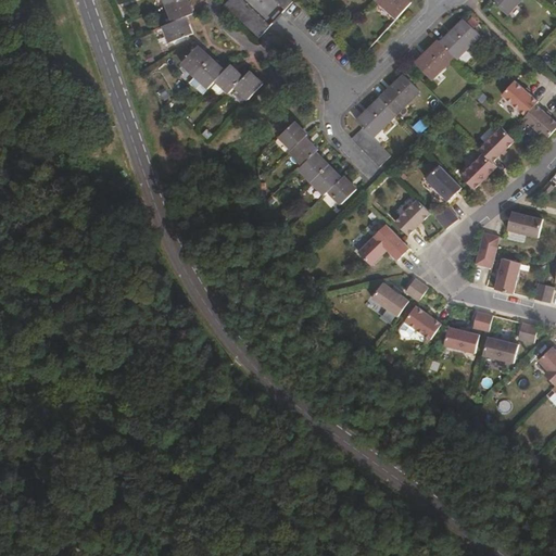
[(196,13),(189,0),(179,0),(168,5),(175,22),(187,17),(196,13)]
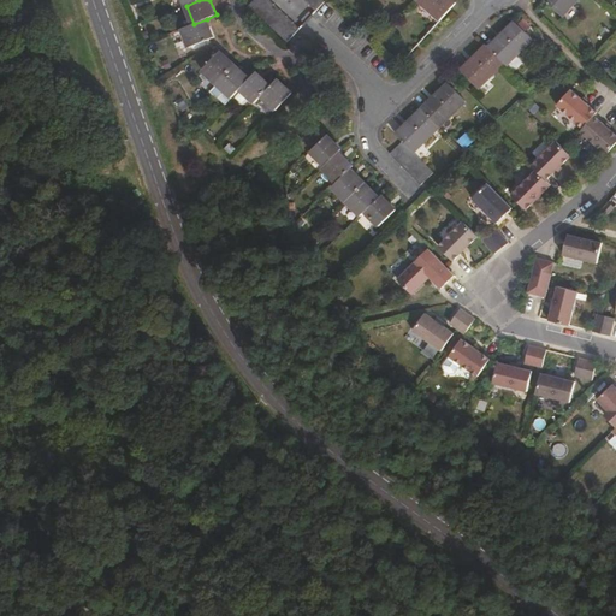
[(255,12),(266,0),(254,0),(248,6),(255,12)]
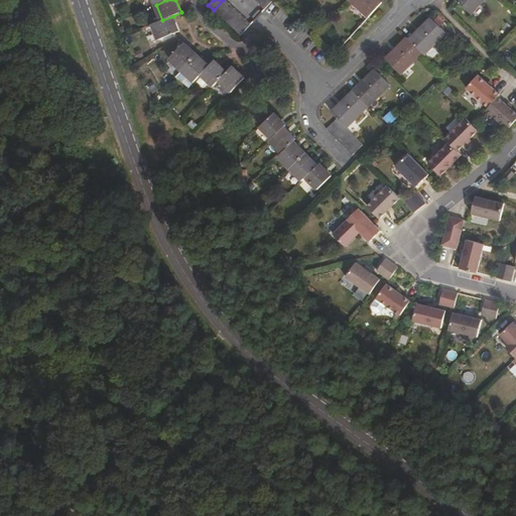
[(219,15),(230,4),(225,0),(223,0),(214,10),(219,15)]
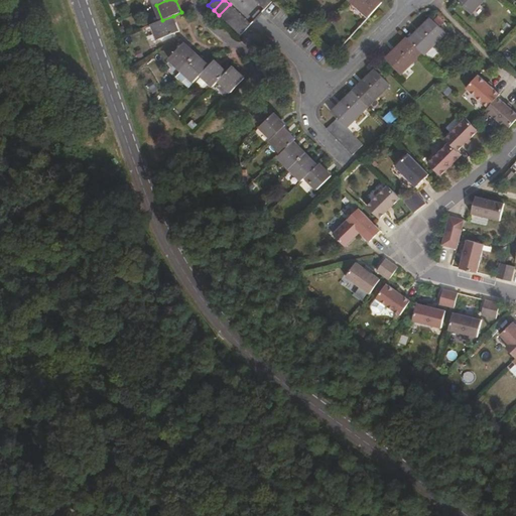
[(263,10),(272,0),(262,0),(258,5),(263,10)]
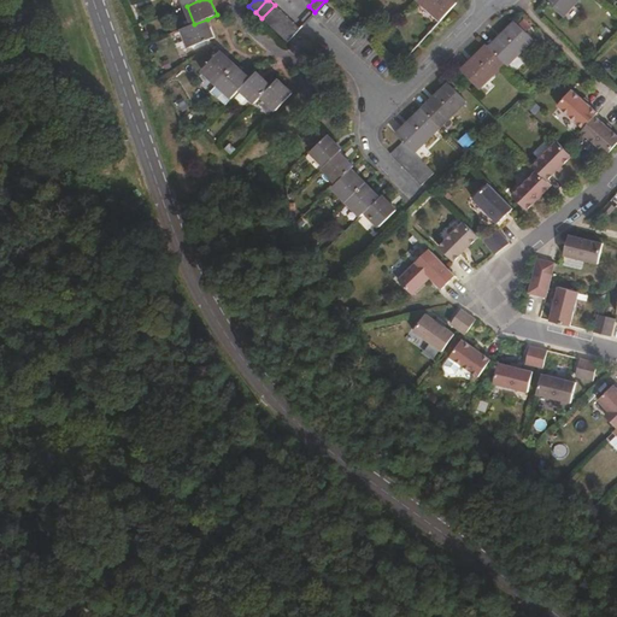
[(434,15),(446,0),(432,0),(425,6),(434,15)]
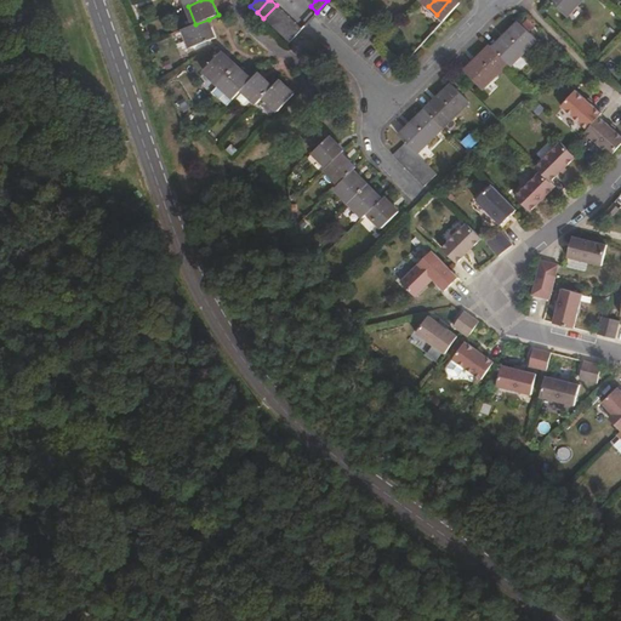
[(443,21),(460,4),(456,0),(449,0),(437,15),(443,21)]
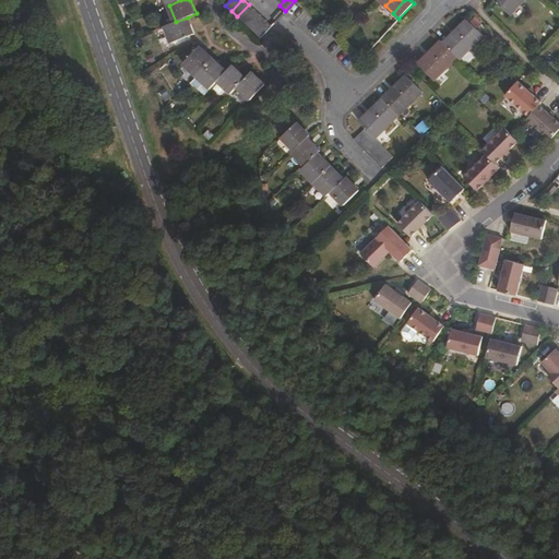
[(492,0),(510,15),(523,0),(492,0)]
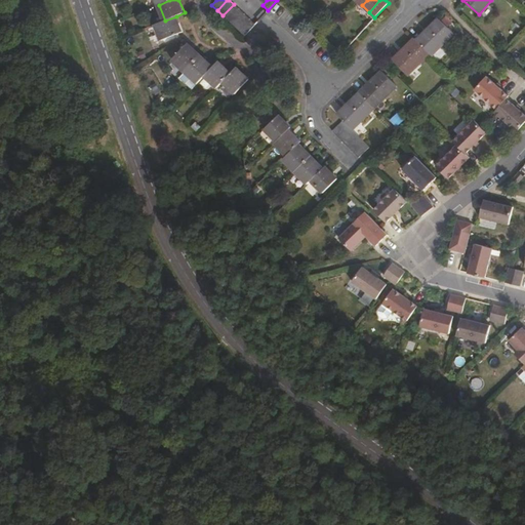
[(229,21),(239,9),(234,4),(223,15),(229,21)]
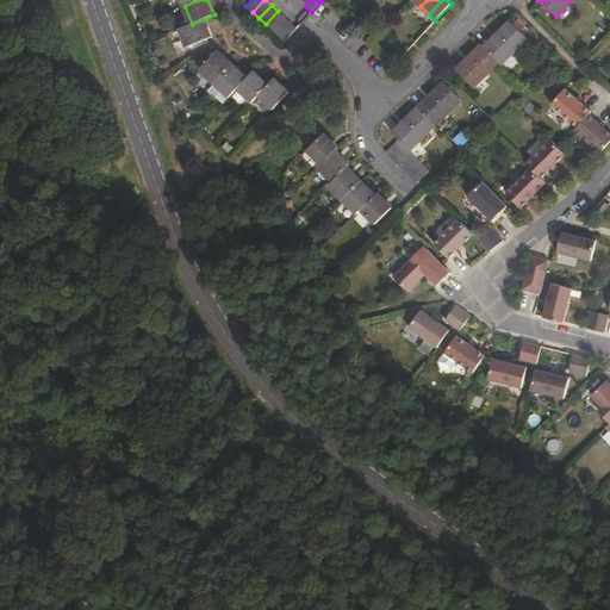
[(272,30),(284,17),(278,11),(266,24),(272,30)]
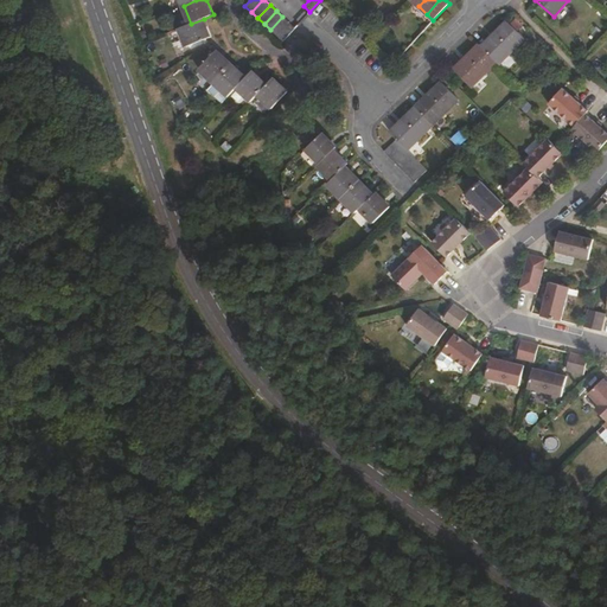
[(276,36),(288,23),(282,17),(270,30),(276,36)]
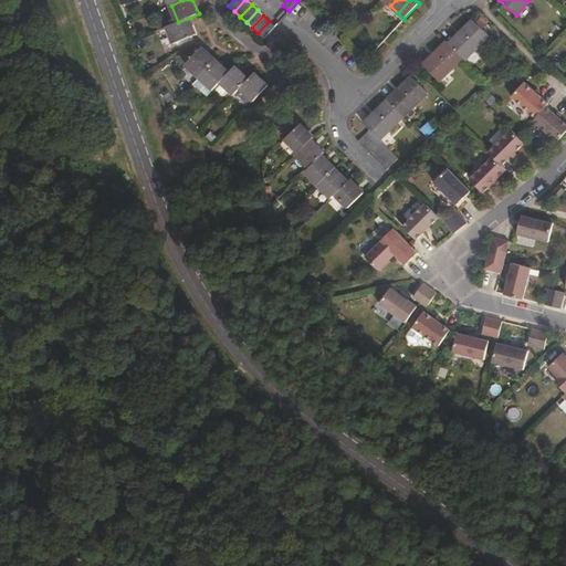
[(197,34),(190,18),(178,22),(168,28),(175,44),(197,34)]
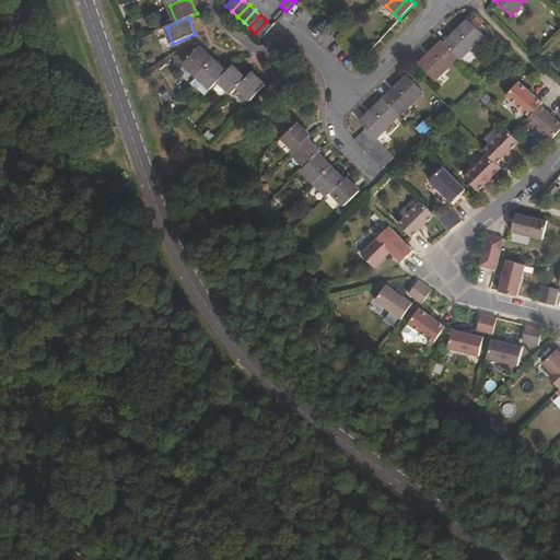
[(459,60),(483,37),(466,19),(442,42),(458,58),(459,60)]
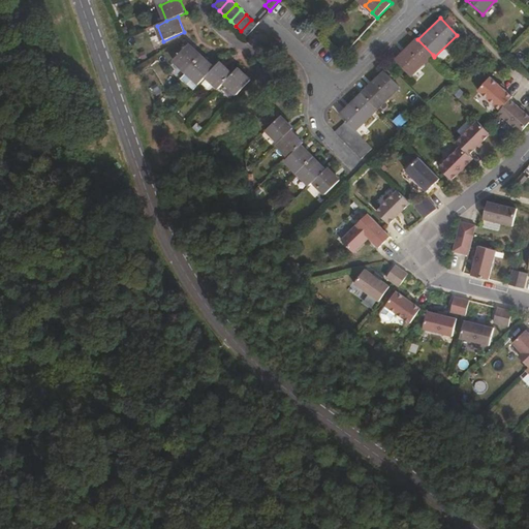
[(246,36),(257,25),(251,20),(241,31),(246,36)]
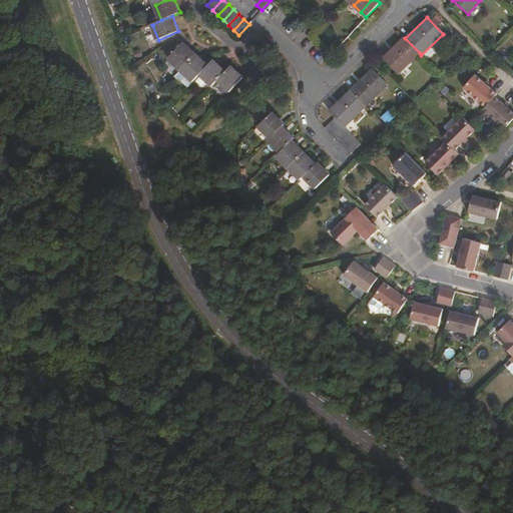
[(399,74),(420,53),(405,38),(404,37),(383,58),(399,74)]
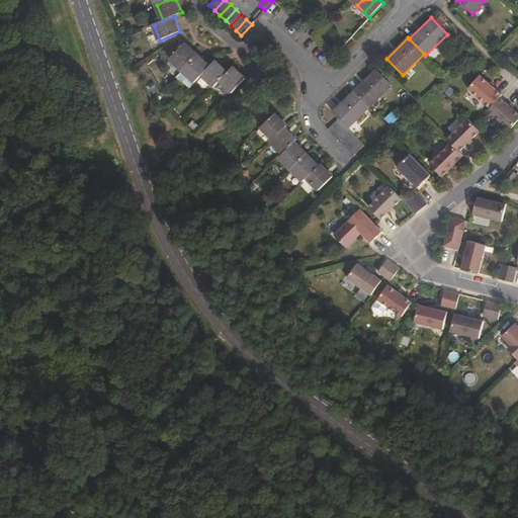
[(182,70),(196,54),(184,42),(170,59),(182,70)]
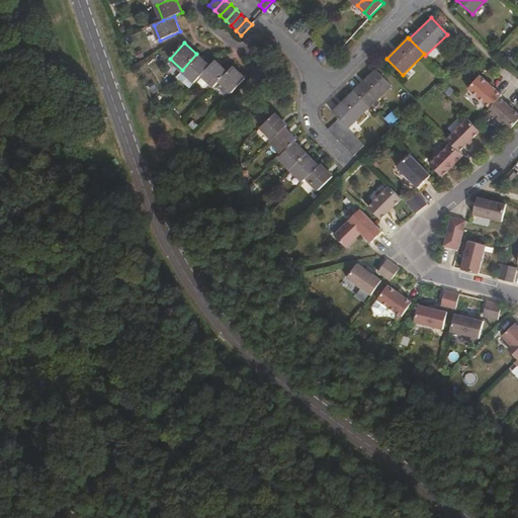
[(209,65),(196,54),(182,70),(194,82),(200,75),(209,65)]
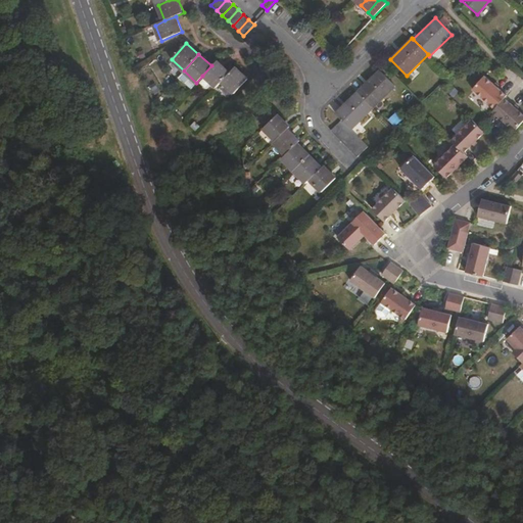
[(230,74),(217,60),(211,65),(202,76),(217,89),(222,83),(230,74)]
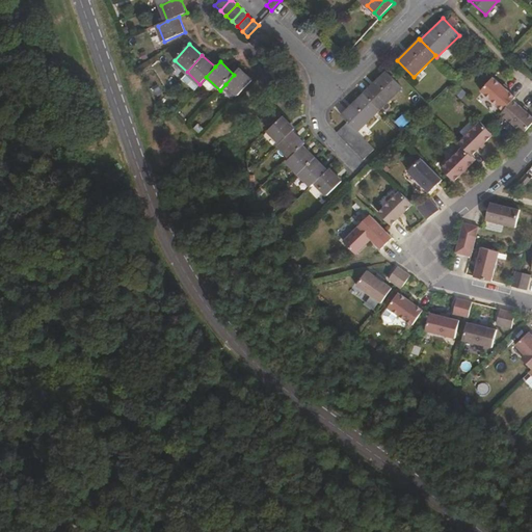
[(238,96),(253,81),(239,69),(234,75),(225,84),(238,96)]
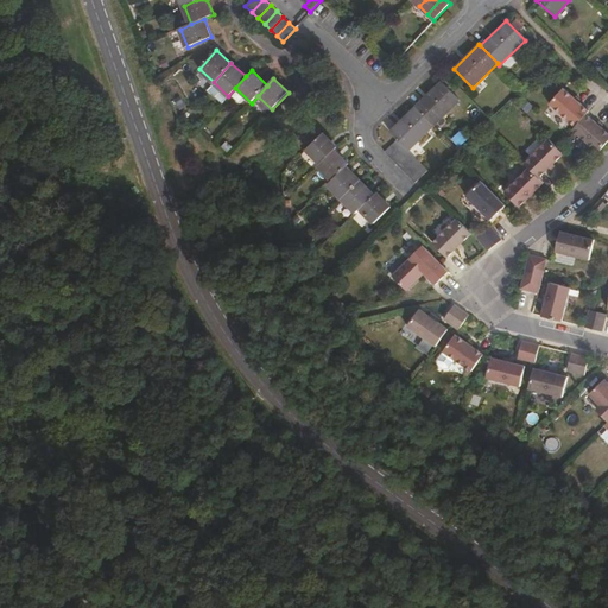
[(434,126),(458,101),(442,83),(416,108),(434,126)]
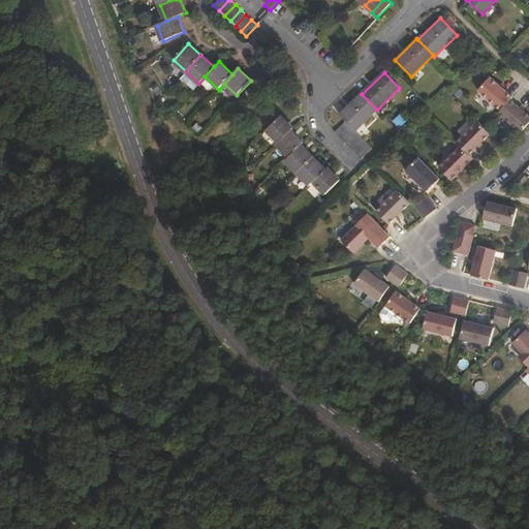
[(508,96),(510,93),(501,85),(497,82),(487,73),(474,88),(498,107),(508,96)]
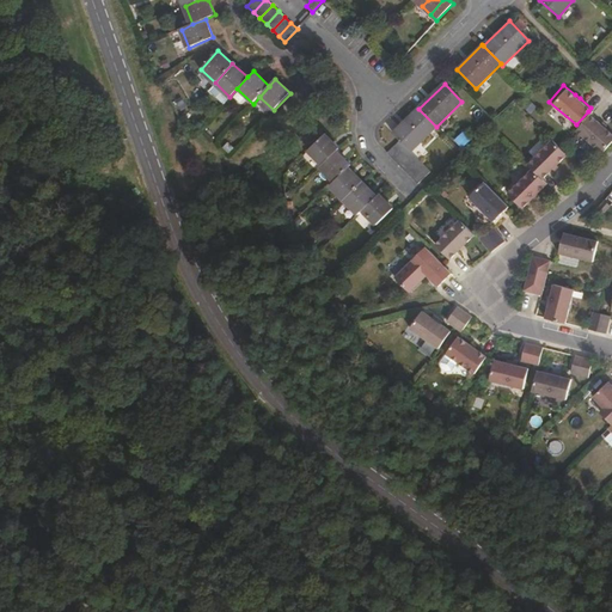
[(410,153),(436,127),(418,109),(392,134),(399,141),(405,147),(410,153)]
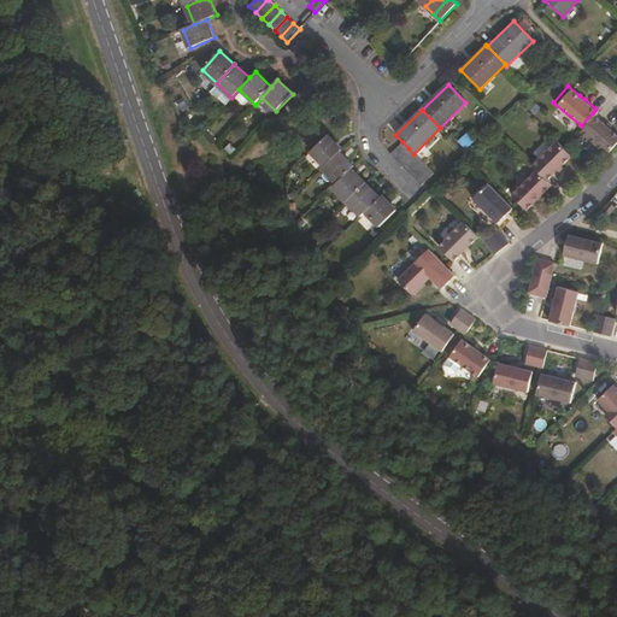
[(604,122),(593,112),(581,125),(579,129),(606,153),(616,139),(616,133),(609,127),(604,122)]
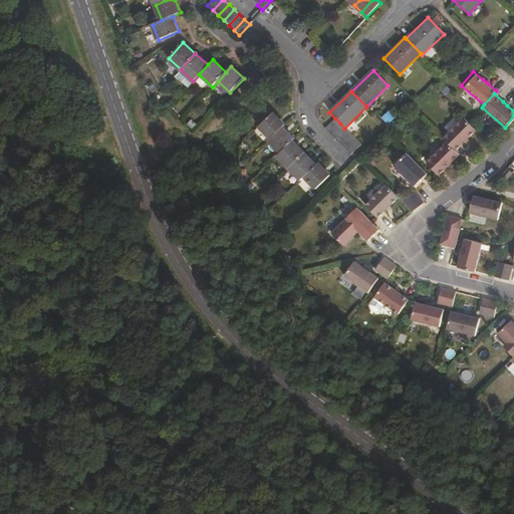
[(283,127),(285,125),(272,112),(258,125),(270,139),(283,127)]
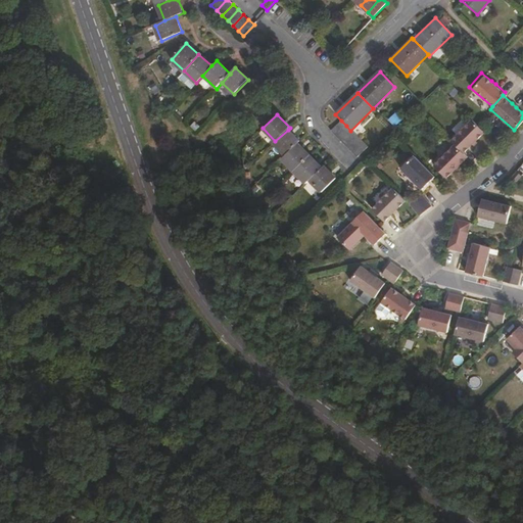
[(474,138),(482,130),(470,117),(449,139),(453,142),(462,150),(470,142),(474,138)]
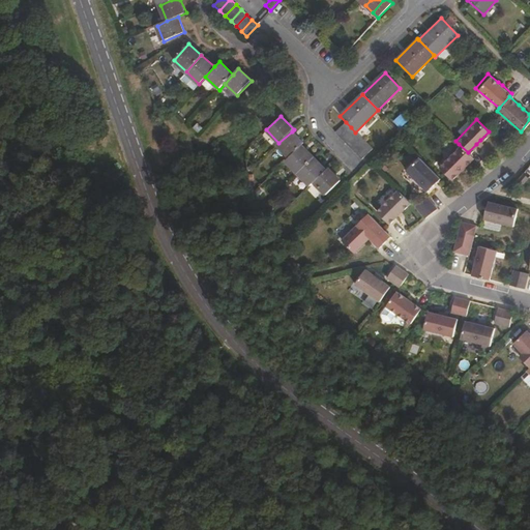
[(340,139),(351,127),(346,122),(334,134),(340,139)]
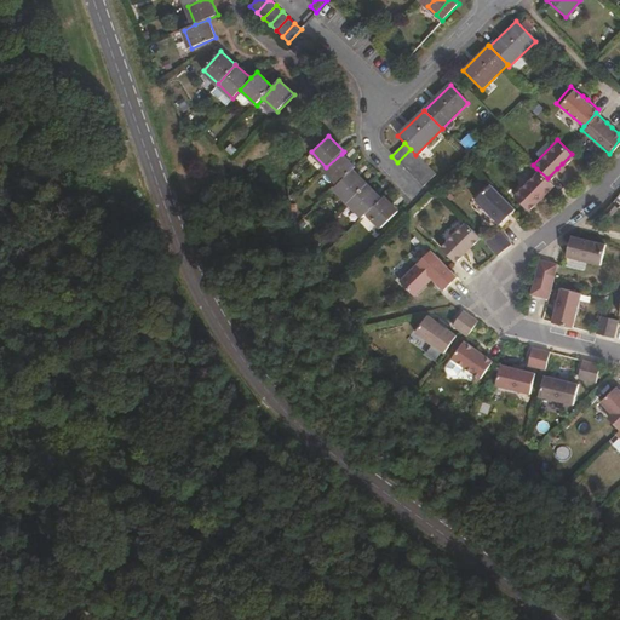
[(403,168),(417,155),(415,155),(411,149),(397,162),(403,168)]
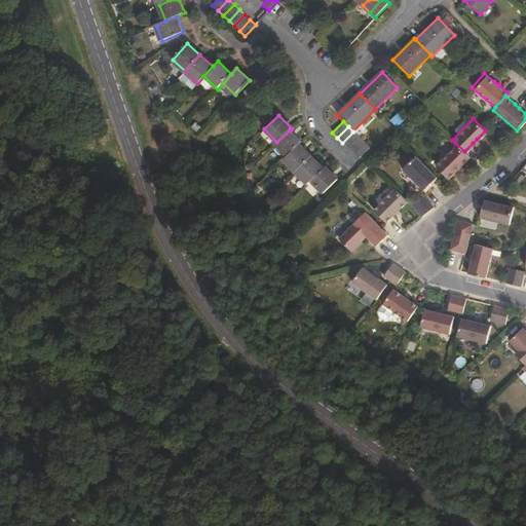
[(299,145),(302,143),(290,130),(276,142),(274,144),(287,157),(299,145)]
